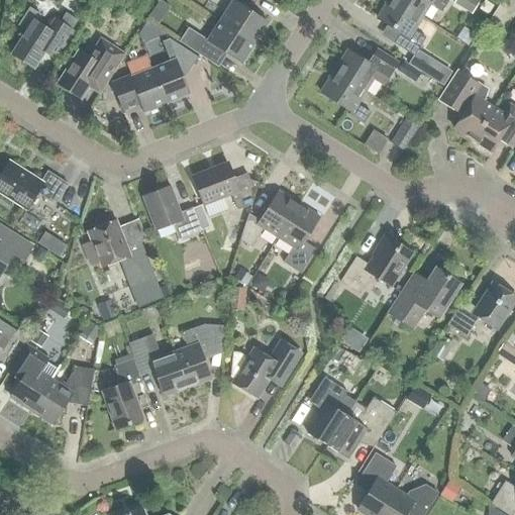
[(234,0),(221,19),(255,41),(269,22),(234,0)]
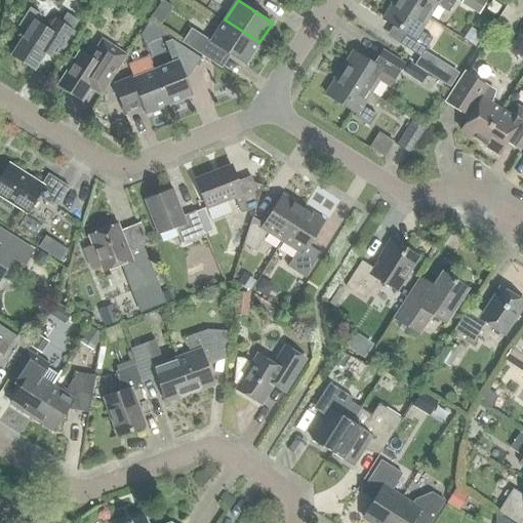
[(429,15),(403,0),(395,0),(385,17),(407,32),(401,42),(421,55),(433,37),(420,29),(429,15)]
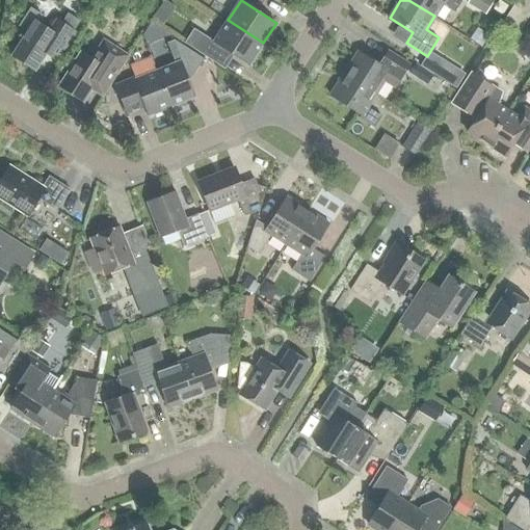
[(408,0),(434,16),(443,3),(456,10),(462,0),(408,0)]
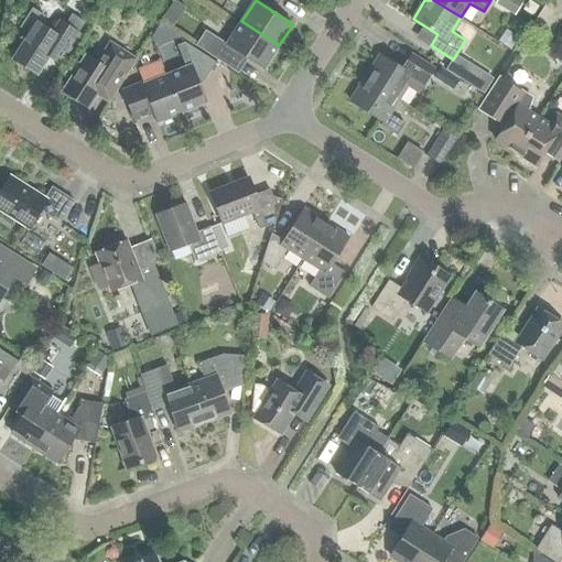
[(497,0),(496,2),(516,13),(523,0),(497,0)]
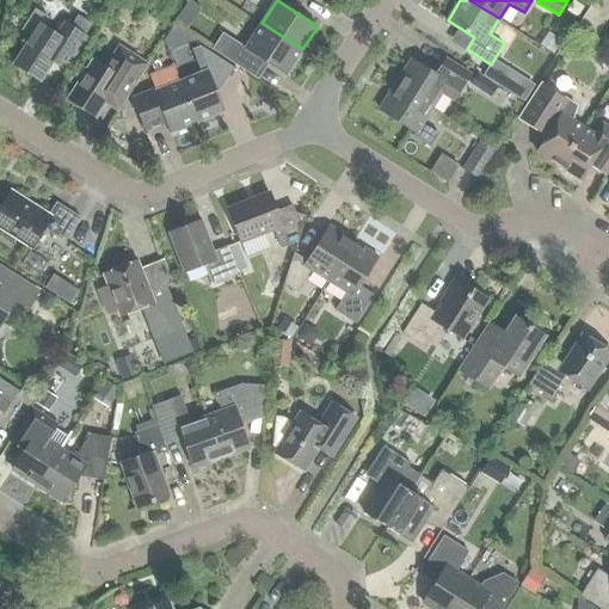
[(567,8),(578,16),(584,5),(577,0),(573,0),(567,8)]
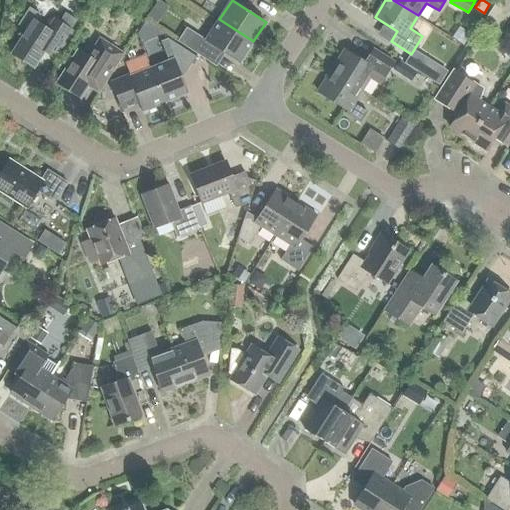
[(497,0),(484,20),(500,29),(509,13),(509,0),(497,0)]
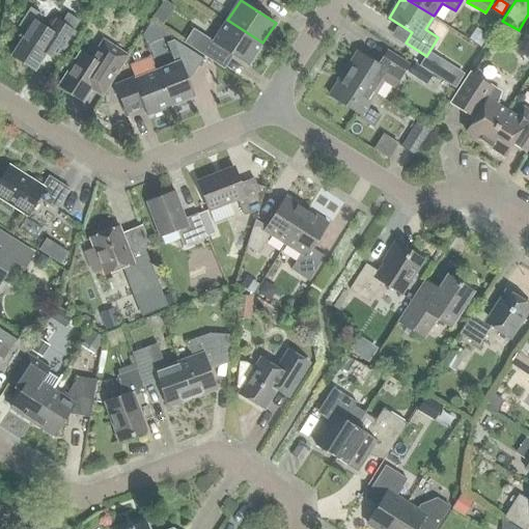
[(57,59),(75,31),(74,30),(81,20),(68,12),(61,23),(56,20),(50,30),(37,22),(43,14),(31,6),(20,25),(28,30),(12,54),(35,68),(46,52),(57,59)]
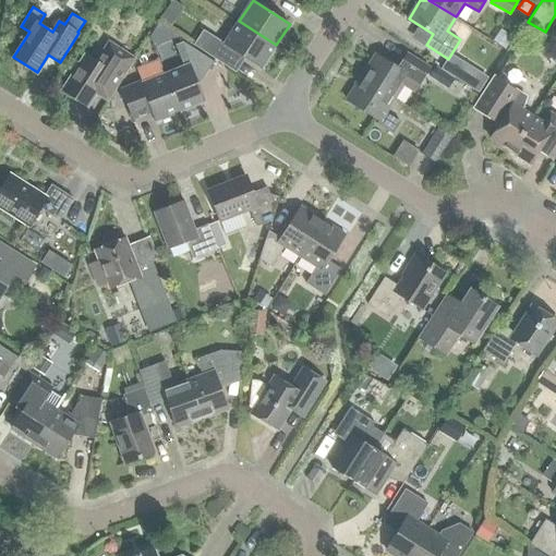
[(262,67),(276,45),(239,21),(225,43),(204,28),(194,44),(227,65),(237,50),(262,67)]
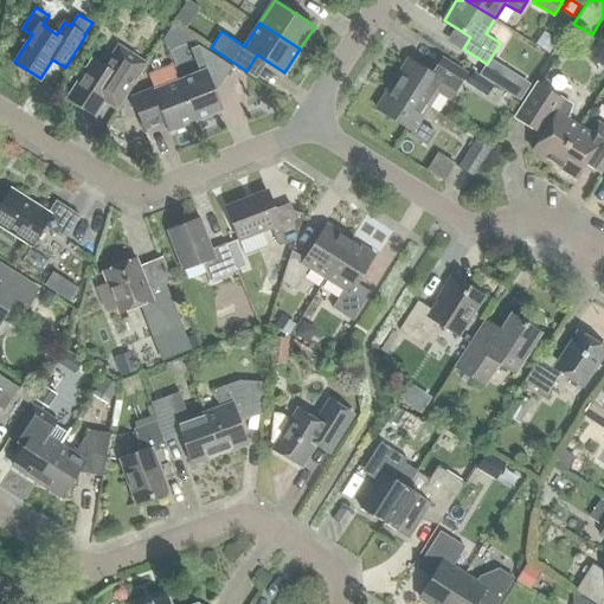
[(92,58),(68,96),(96,114),(104,101),(116,109),(147,62),(117,44),(104,65),(92,58)]
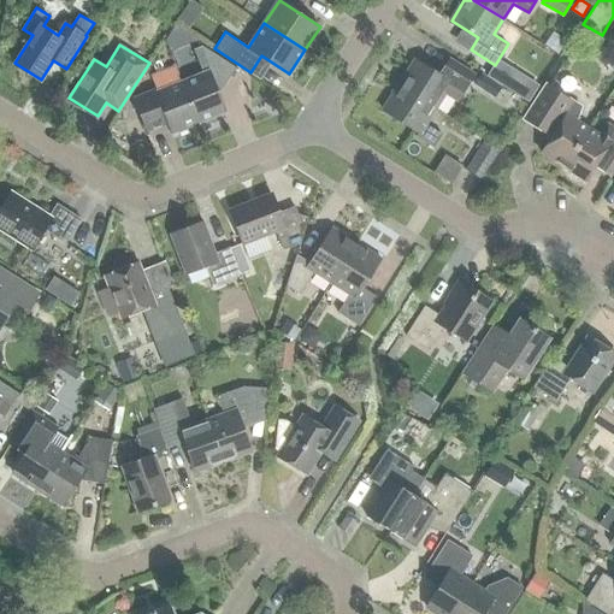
[(204,71),(183,81),(199,122),(226,111),(216,82),(230,76),(236,68),(204,45),(194,48),(204,71)]
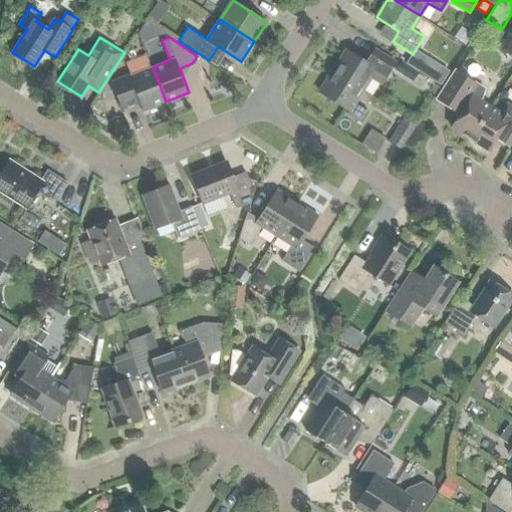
[(367,62),(346,49),(333,70),(363,89),(372,76),(382,83),(396,61),(375,48),(367,62)]
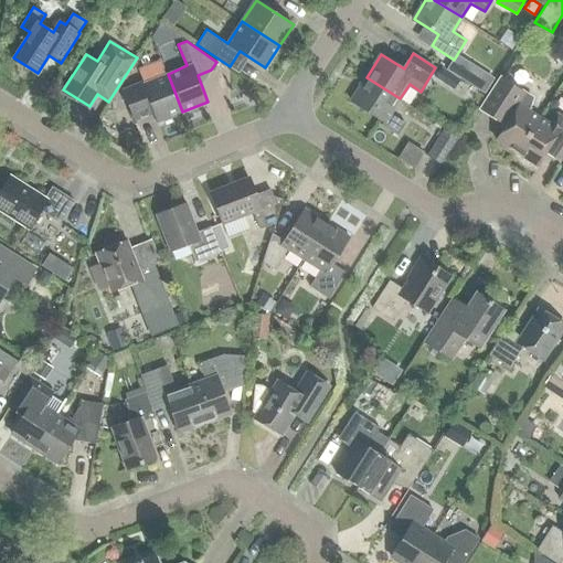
[(476,65),(467,81),(485,92),(495,77),(476,65)]
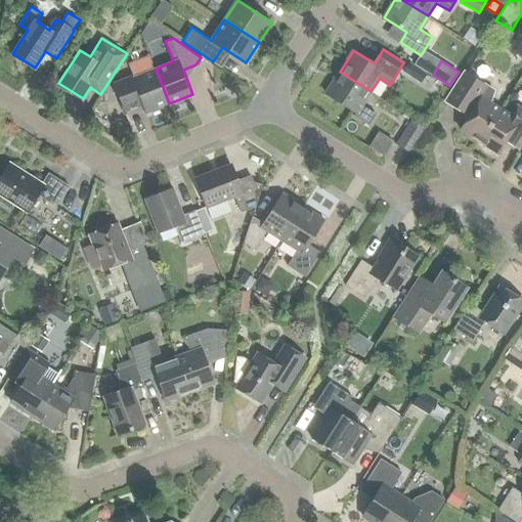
[(423,70),(410,62),(405,71),(418,79),(423,70)]
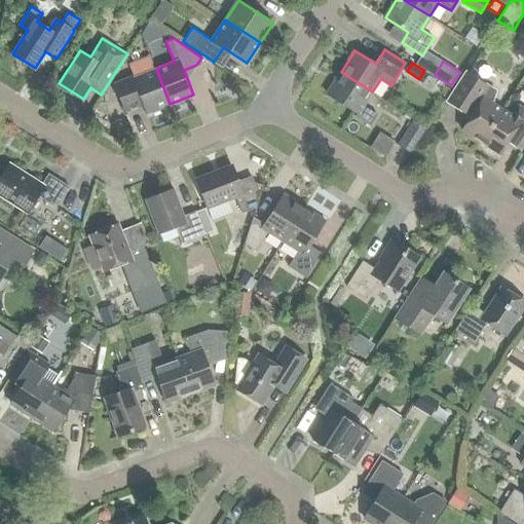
[(123,107),(141,100),(146,113),(170,104),(156,69),(134,77),(133,76),(114,83),(123,107)]
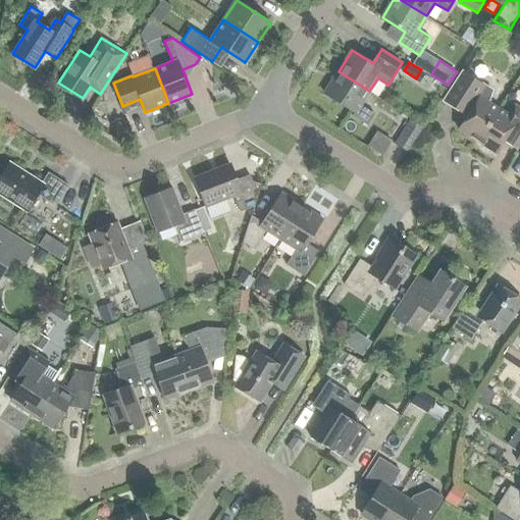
[(459,127),(478,140),(499,108),(488,101),(492,90),(463,70),(448,95),(471,109),(459,127)]
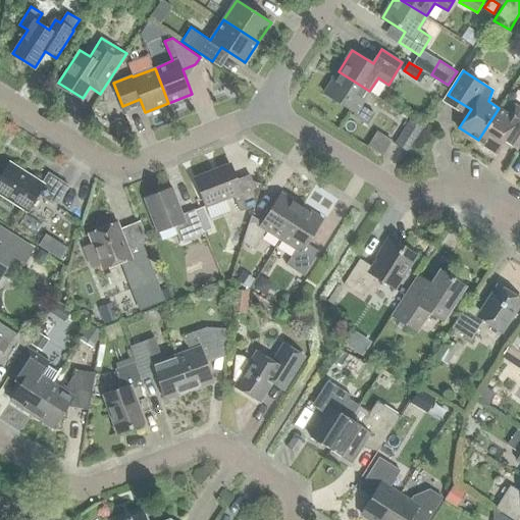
[(361,104),(369,91),(339,71),(325,92),(356,111),(354,115),(368,124),(375,112),(361,104)]
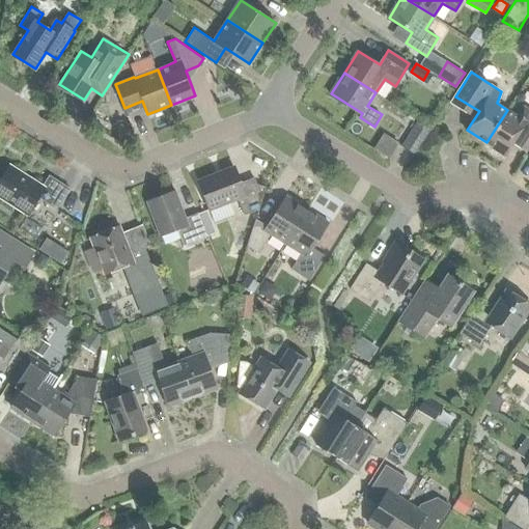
[(528,109),(527,108),(518,117),(507,110),(486,142),(505,155),(518,137),(528,142),(528,109)]
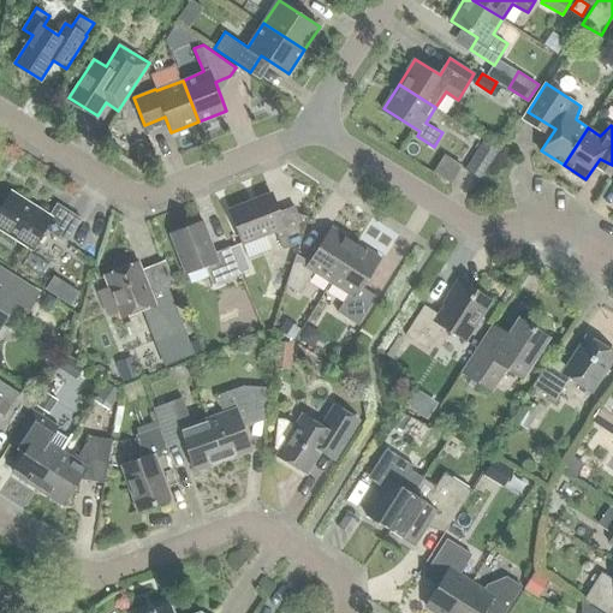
[(499,149),(484,140),(466,170),(480,178),(499,149)]
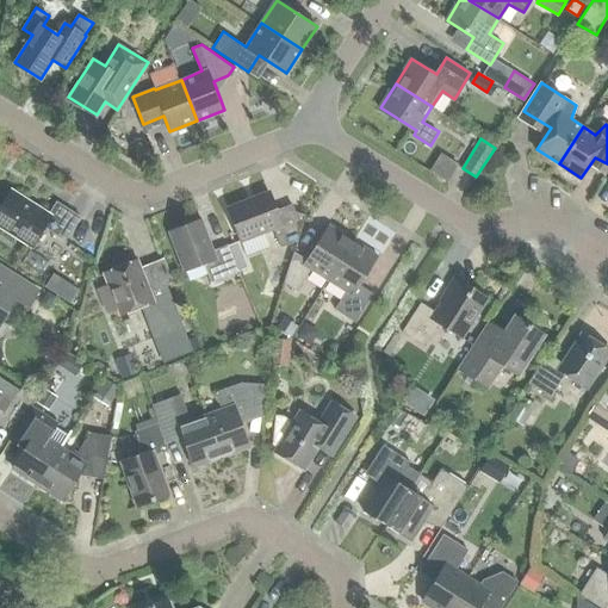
[(81,216),(56,200),(49,212),(12,188),(0,206),(0,227),(31,247),(44,227),(66,240),(81,216)]
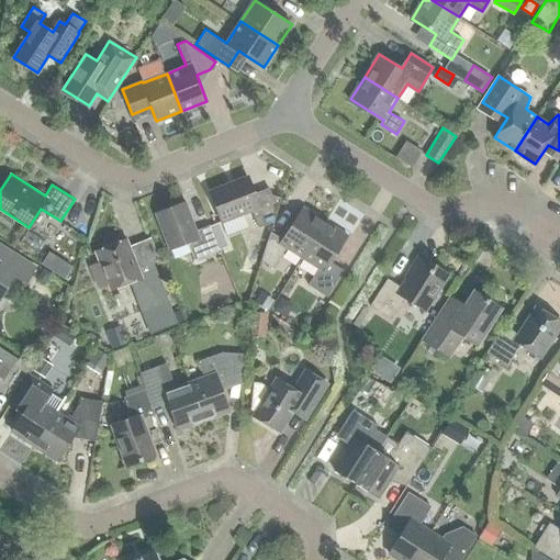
[(255,193),(248,176),(210,191),(222,221),(252,210),(259,227),(275,221),(282,198),(272,194),(269,188),(255,193)]
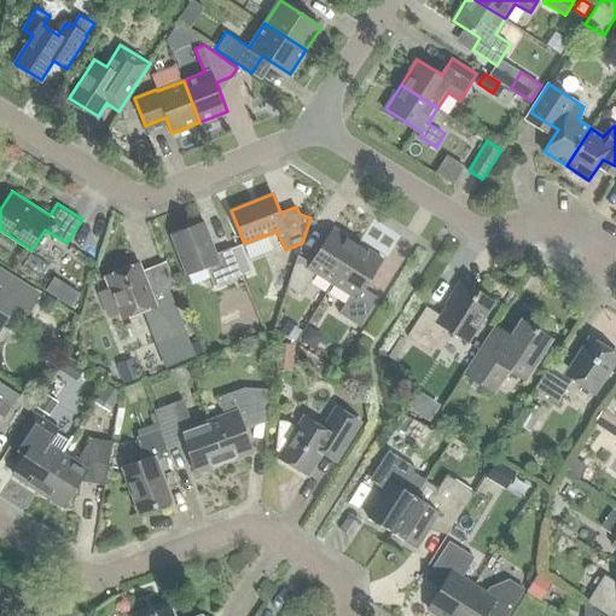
[(238,266),(231,248),(216,253),(203,221),(172,233),(187,275),(208,267),(214,285),(242,274),(238,266)]
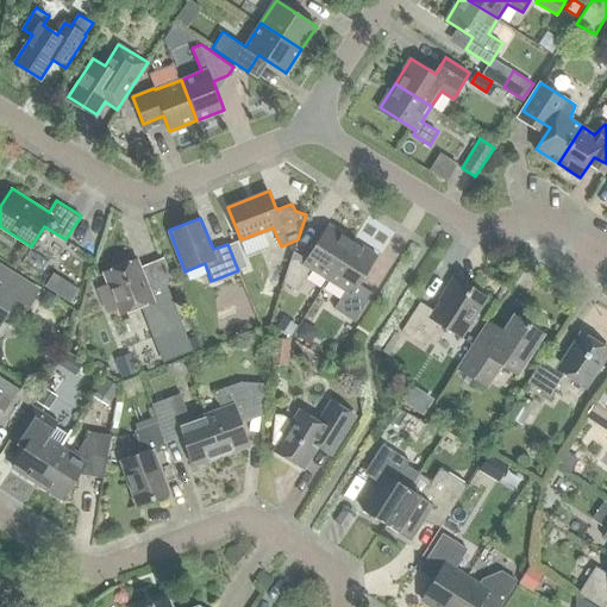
[(311,267),(329,279),(352,241),(342,233),(343,232),(329,224),(307,258),(295,250),(283,281),(296,289),(311,267)]
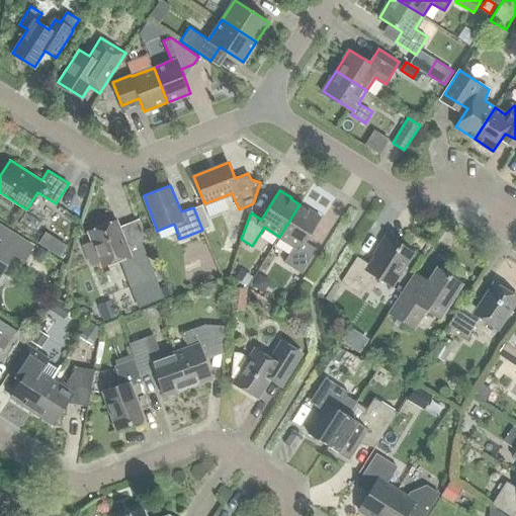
[(201,204),(193,207),(199,223),(207,220),(201,204)]
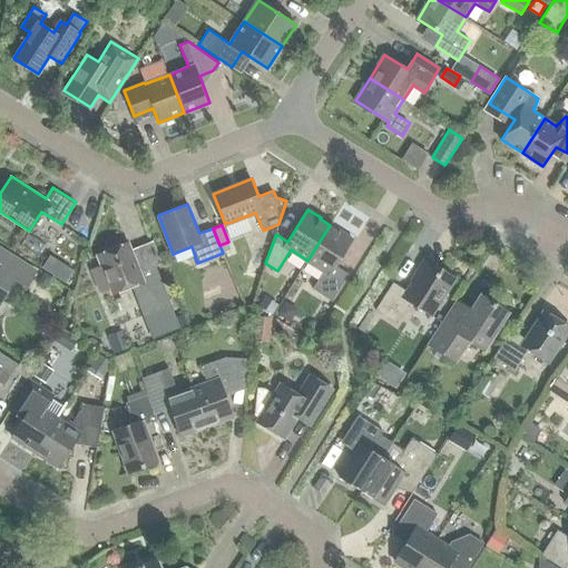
[(339,231),(330,225),(307,261),(324,271),(313,287),(332,300),(349,273),(335,264),(353,237),(340,229),(339,231)]
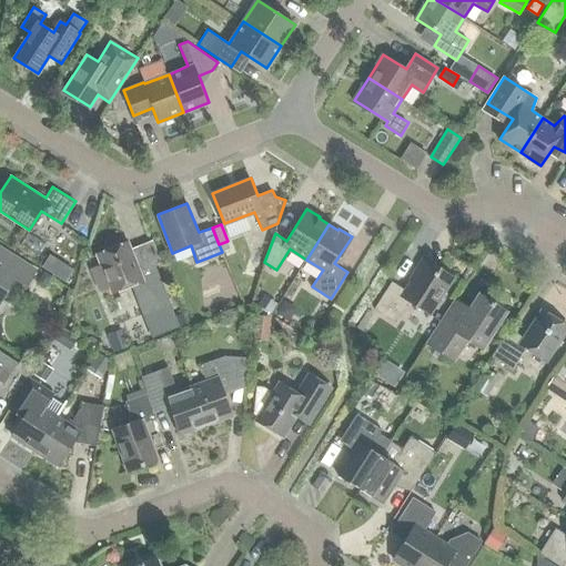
[(142,276),(128,241),(98,254),(101,264),(92,268),(101,289),(110,285),(112,292),(133,284),(144,313),(170,303),(157,271),(142,276)]
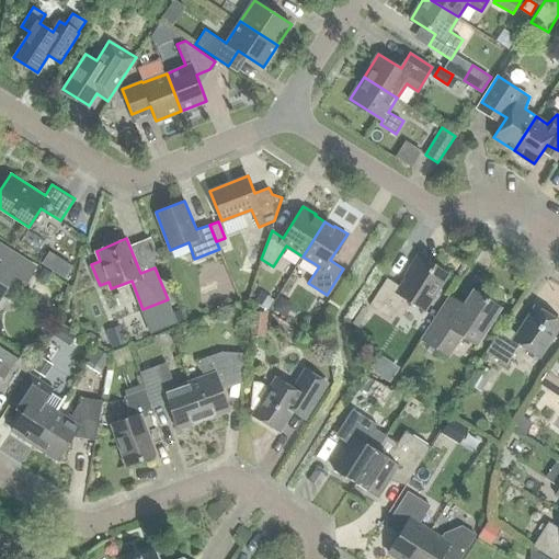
[(35,266),(0,244),(0,296),(14,275),(25,282),(35,266)]
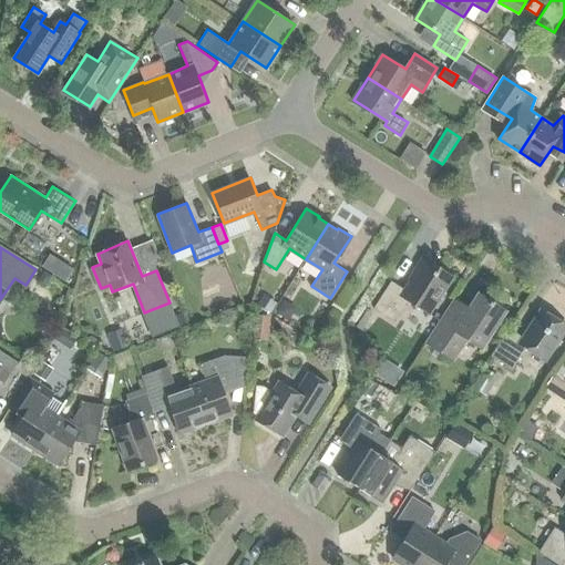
[(394,320),(408,299),(429,312),(453,276),(423,257),(414,271),(415,273),(404,289),(391,280),(375,307),(394,320)]
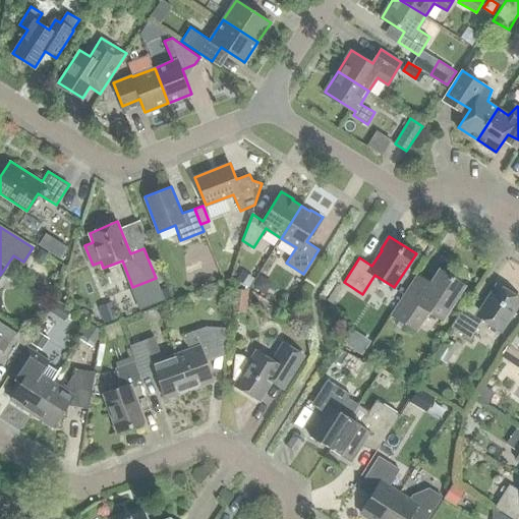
[(57,239),(50,251),(61,258),(68,246),(57,239)]
